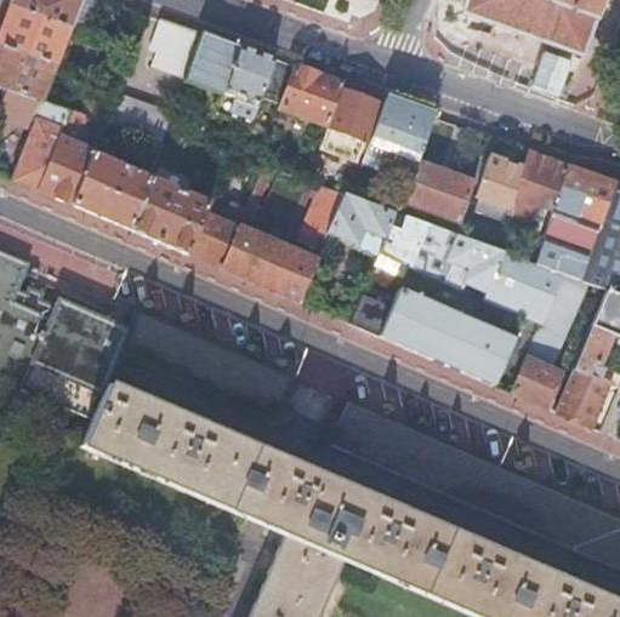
[(11,0),(10,3),(72,24),(80,0),(11,0)]
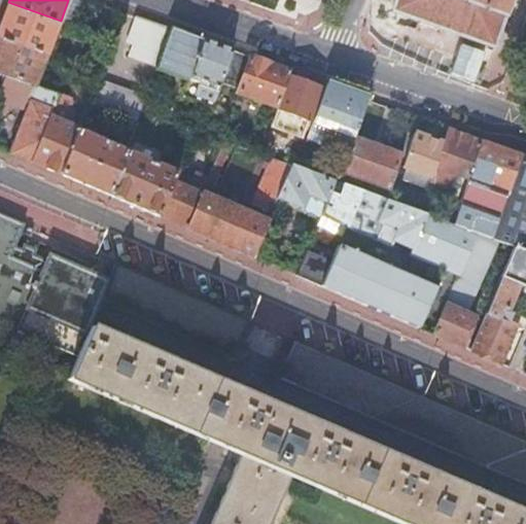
[(395,0),(392,7),(494,44),(511,0),(395,0)]
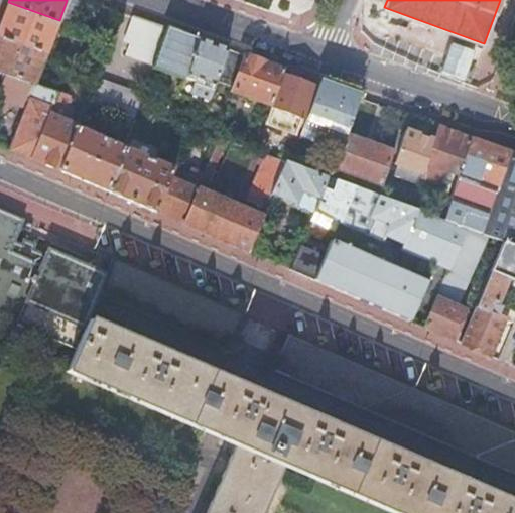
[(0,70),(8,73),(35,83),(59,20),(8,2),(5,9),(0,22),(0,70)]
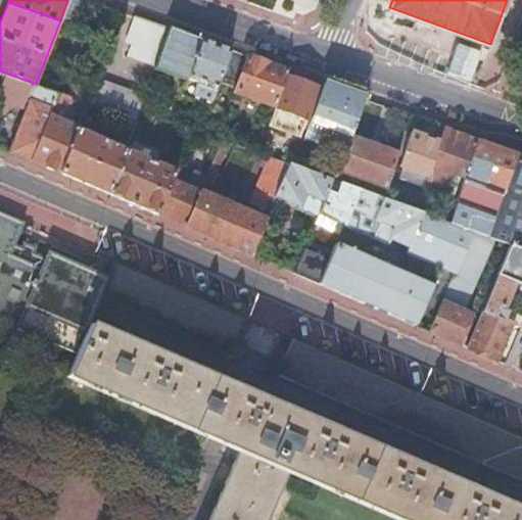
[(158,62),(172,26),(154,19),(137,13),(128,38),(134,41),(130,52),(158,62)]
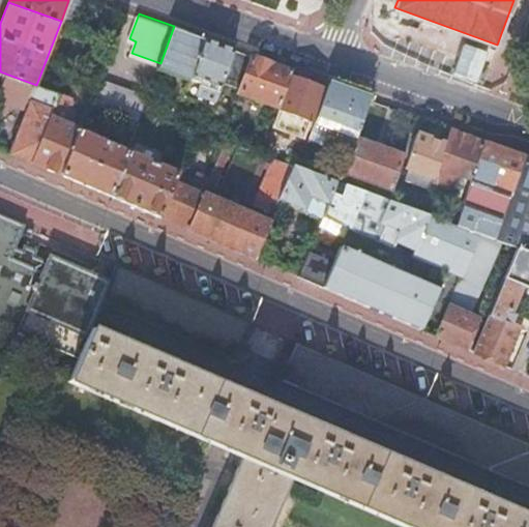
[(226,46),(174,26),(160,63),(159,66),(201,81),(197,93),(215,100),(221,88),(223,81),(235,49),(226,46)]
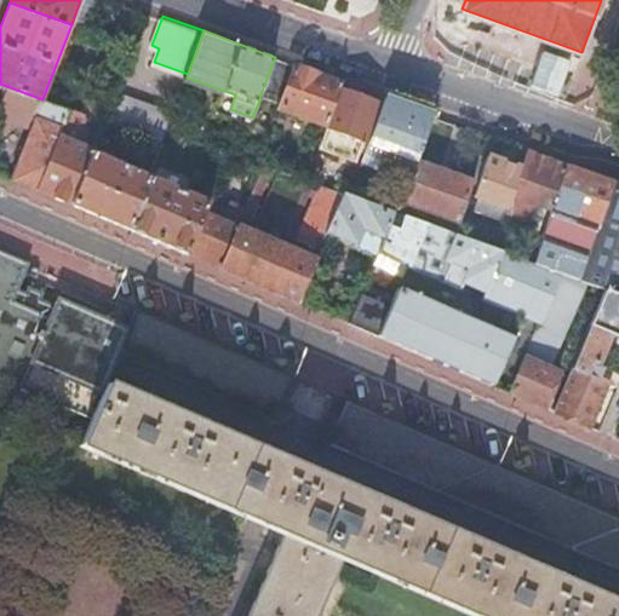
[(261,95),(281,103),(294,64),(275,57),(261,95)]
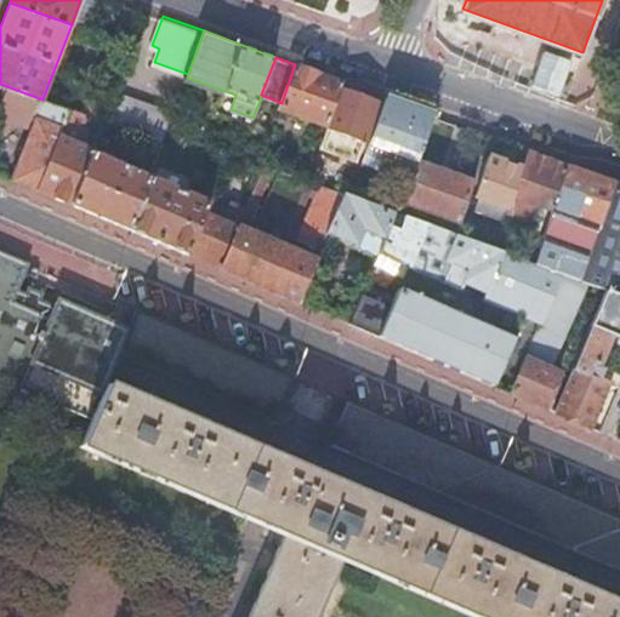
[(319,73),(295,64),(282,103),(280,107),(329,125),(342,87),(343,83),(319,73)]
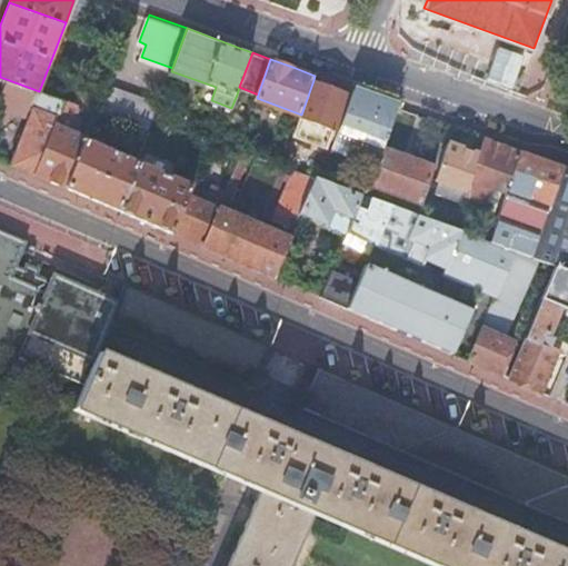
[(9,80),(0,77),(0,116),(7,119),(11,107),(31,113),(11,161),(35,172),(65,99),(39,91),(9,80)]
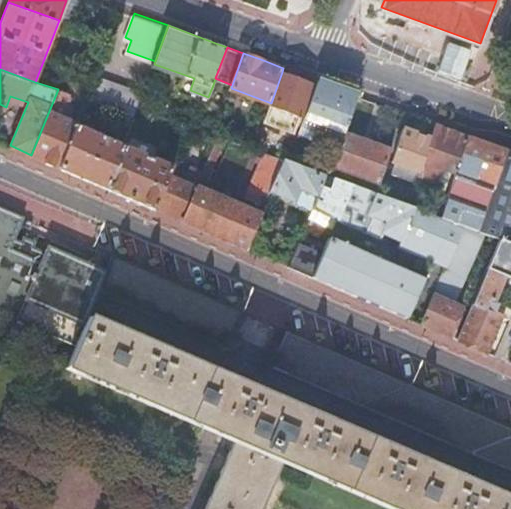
[(271,103),(265,119),(295,130),(313,84),(288,74),(282,72),(271,103)]
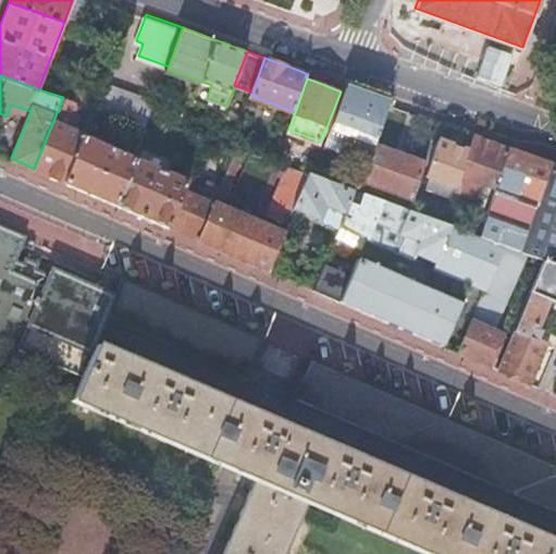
[(94,108),(147,126),(151,113),(157,99),(104,82),(100,93),(94,108)]
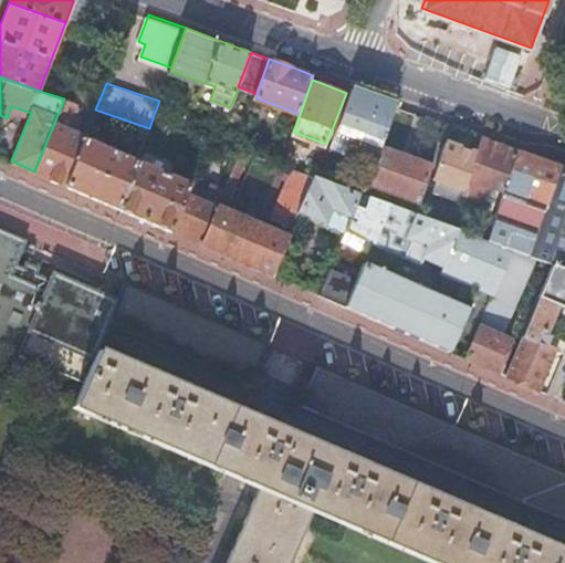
[(77,104),(95,110),(102,94),(83,89),(77,104)]
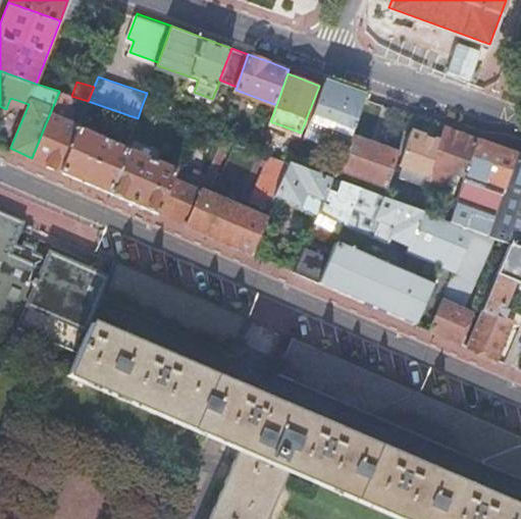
[(311,120),(350,135),(363,96),(357,94),(324,82),(311,120)]
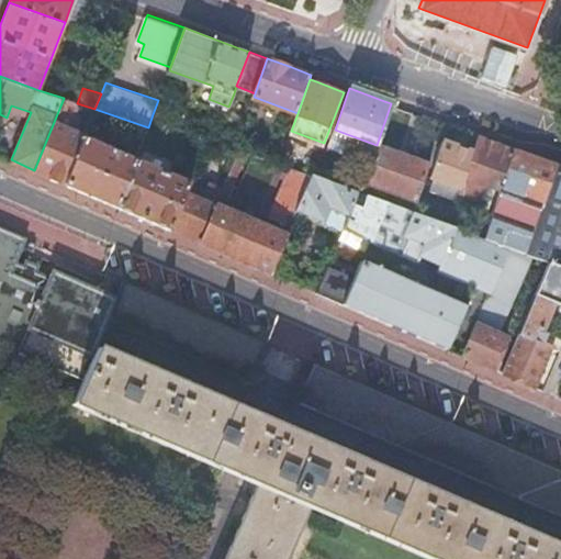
[(66,183),(85,135),(85,134),(67,126),(77,103),(64,98),(34,170),(40,172),(66,183)]
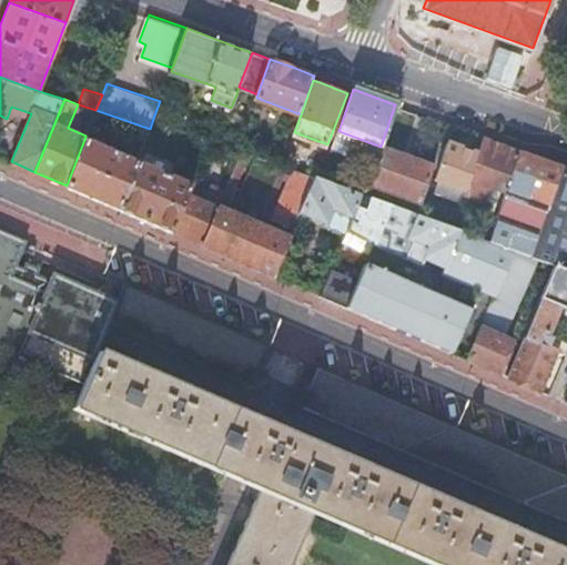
[(231,108),(211,100),(209,104),(230,112),(231,108)]
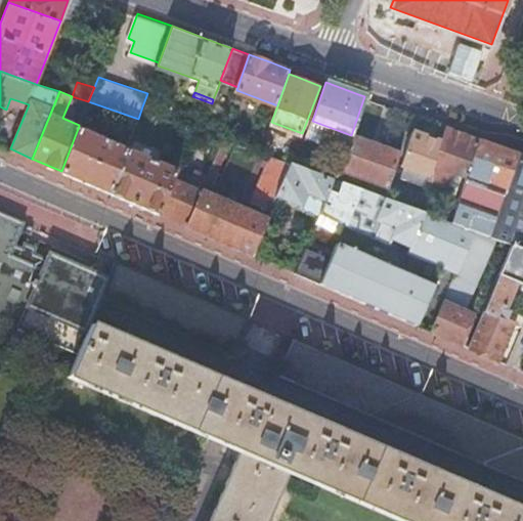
[(428,180),(428,178),(446,126),(428,120),(426,124),(420,121),(416,131),(412,130),(402,163),(424,171),(422,177),(428,180)]
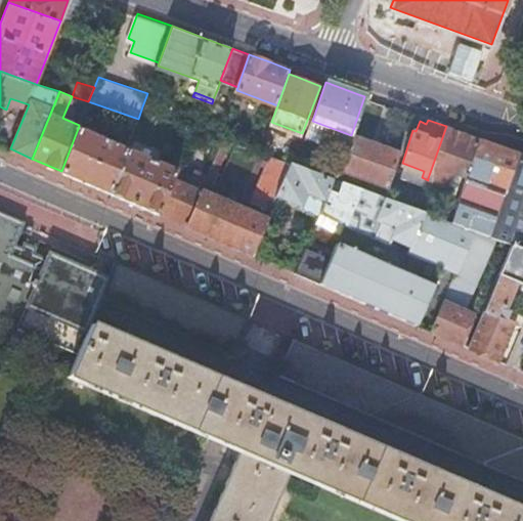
[(102,188),(110,191),(127,146),(79,126),(61,171),(102,188)]
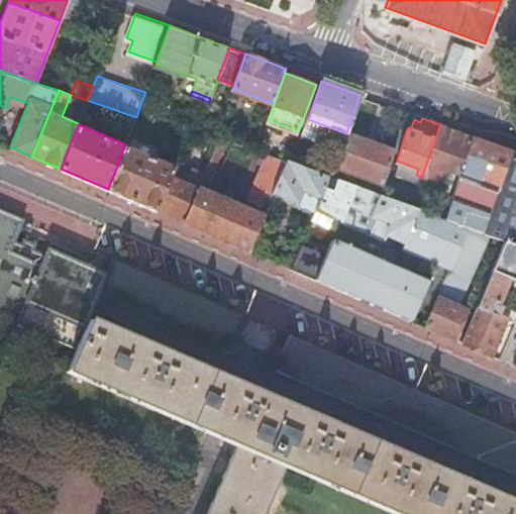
[(461,173),(474,136),(444,125),(440,124),(422,176),(441,182),(445,168),(461,173)]
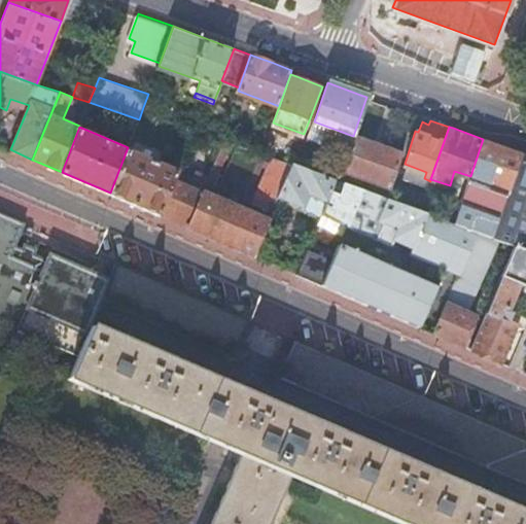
[(342,169),(390,185),(401,152),(353,136),(342,169)]
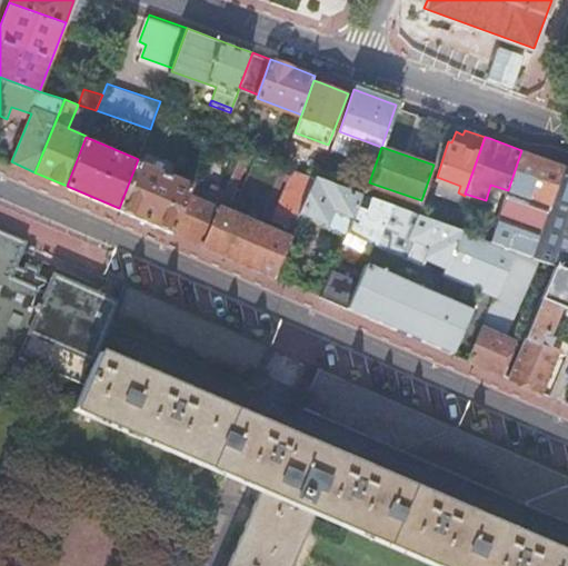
[(238,259),(275,275),(290,236),(285,234),(253,220),(256,214),(250,211),(246,217),(227,208),(250,152),(242,150),(226,189),(202,244),(238,259)]
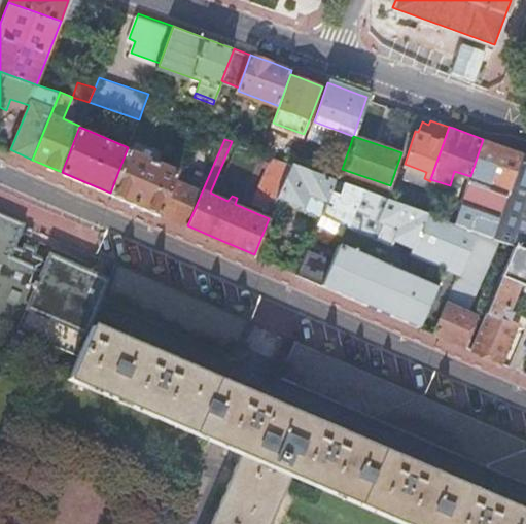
[(516,245),(525,249),(525,154),(491,142),(483,139),(470,176),(455,222),(477,231),(488,235),(516,245)]
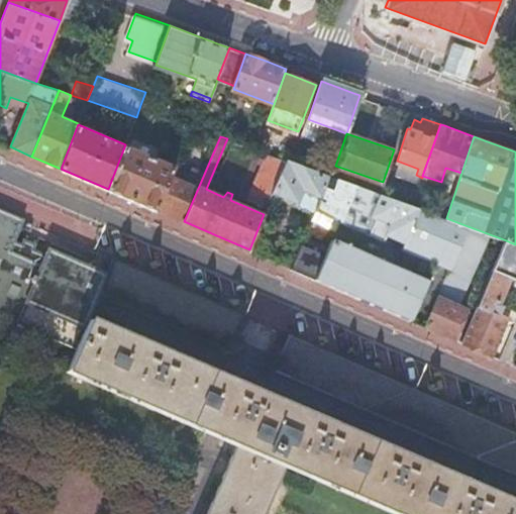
[(137,202),(157,210),(175,166),(125,144),(108,189),(137,202)]
